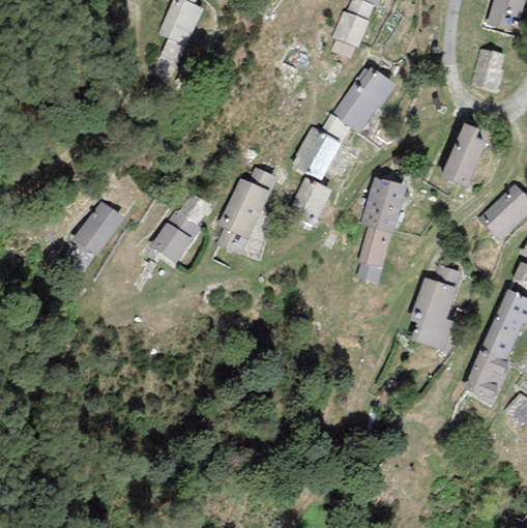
[(149,69),(169,77),(201,8),(192,4),(194,0),(173,0),(162,30),(170,34),(160,57),(155,55),(149,69)]
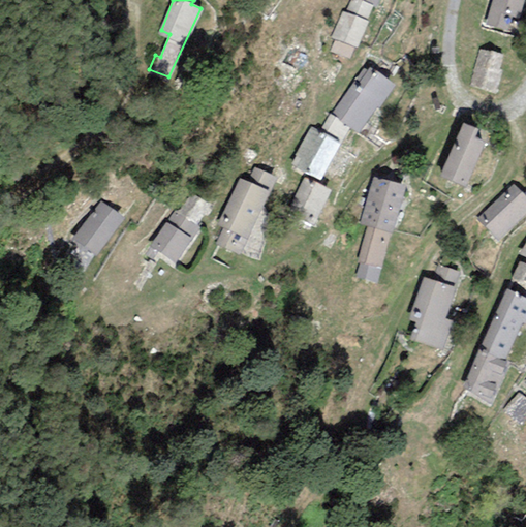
[(377,5),(379,0),(349,0),(346,10),(342,9),(332,36),(336,38),(332,50),(351,57),(374,3),(377,5)]
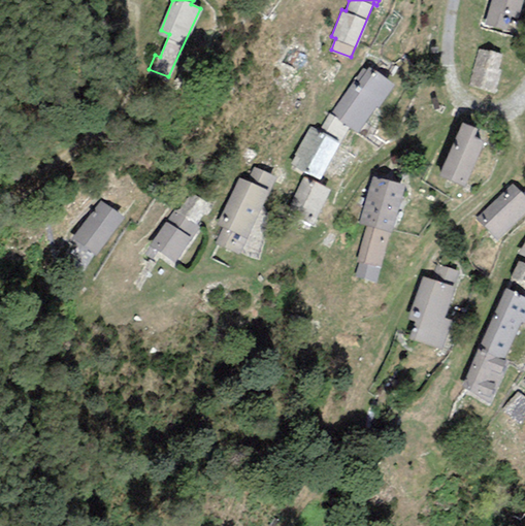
[(492,0),(487,21),(496,28),(514,30),(521,0),(492,0)]
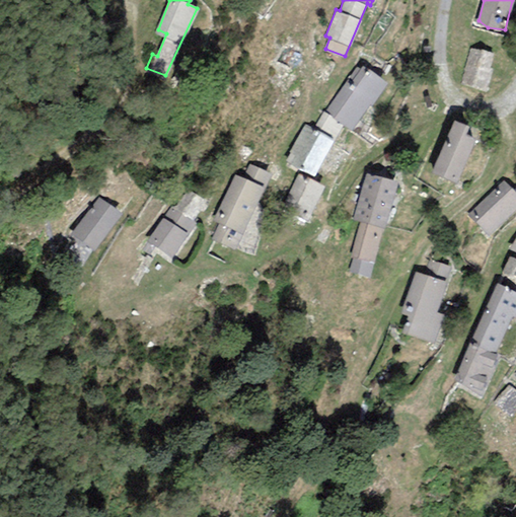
[(489,93),(496,54),(470,44),(463,83),(489,93)]
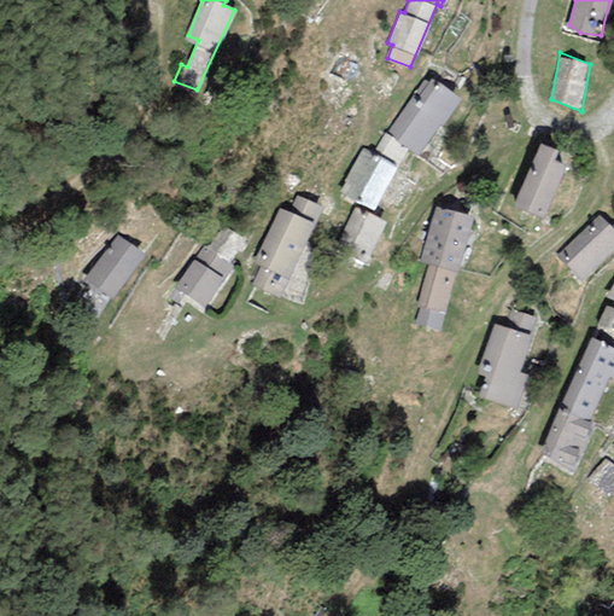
[(440,118),(443,121),(458,99),(425,76),(387,132),(385,129),(373,155),(364,150),(350,178),(355,181),(349,192),(373,205),(408,143),(419,150),(440,118)]
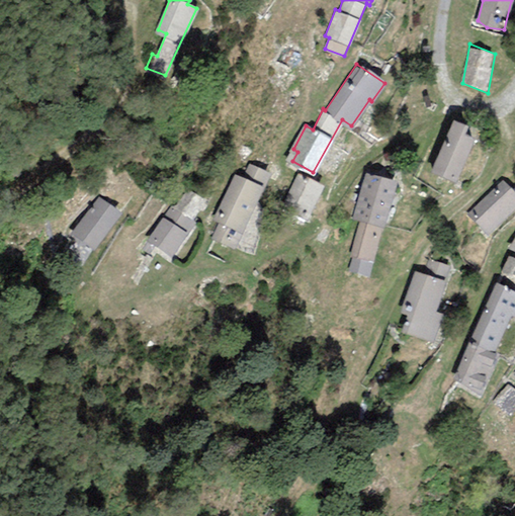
[(474,126),(450,118),(432,169),(455,177),(474,126)]
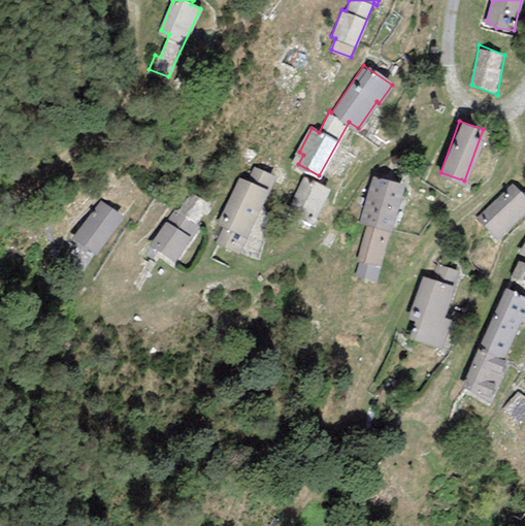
[(239,251),(273,177),(253,167),(247,179),(239,176),(218,223),(223,226),(217,239),(239,251)]
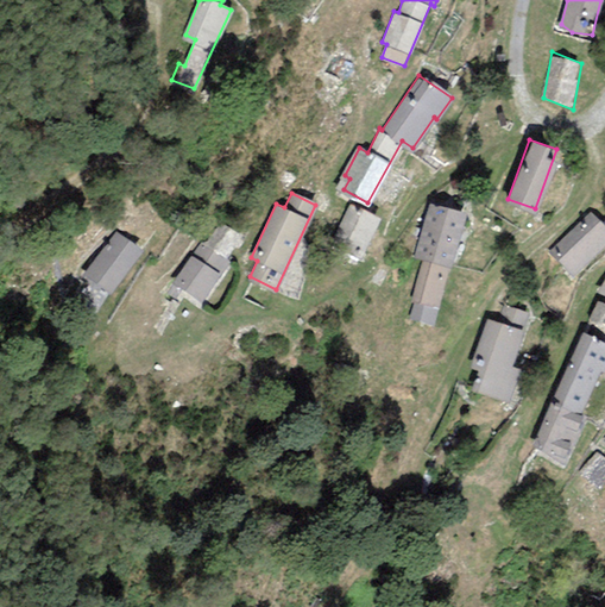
[(461,214),(429,198),(416,251),(449,268),(461,214)]
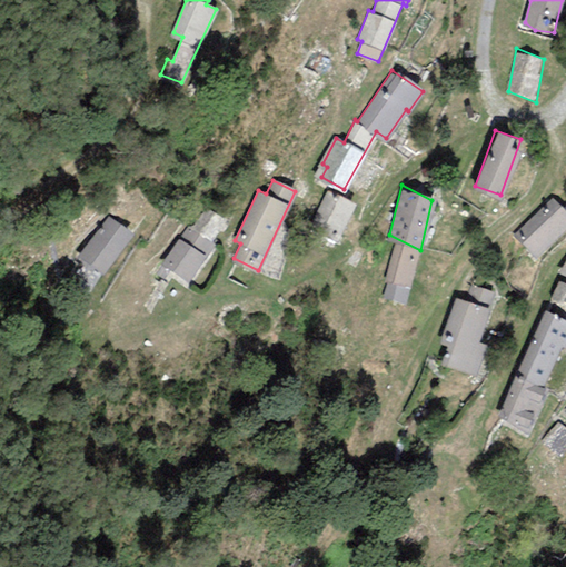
[(309,228),(339,241),(357,204),(328,189),(309,228)]
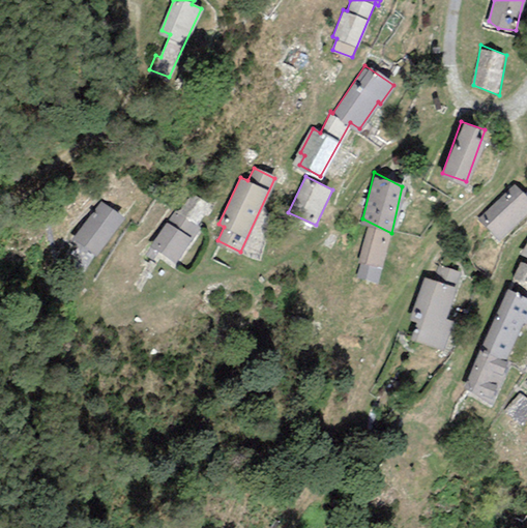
[(526,199),(513,183),(477,214),(496,241),(526,211),(526,199)]
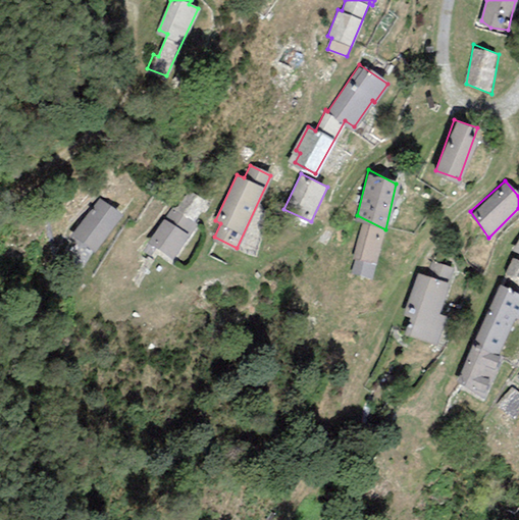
[(207,202),(197,195),(189,189),(177,205),(175,204),(148,242),(173,259),(198,224),(197,223),(199,219),(197,217),(202,209),(207,202)]
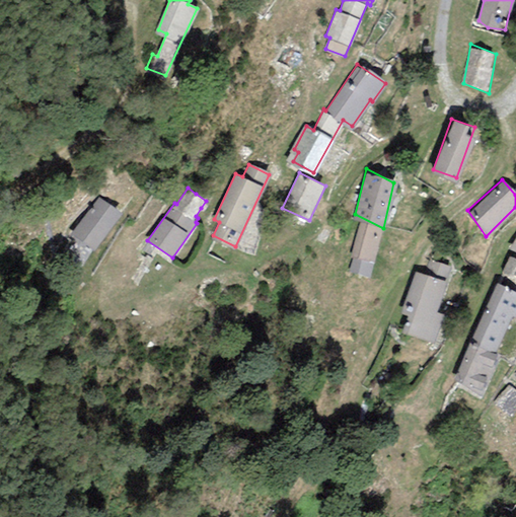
[(72,233),(95,250),(124,213),(99,196),(72,233)]
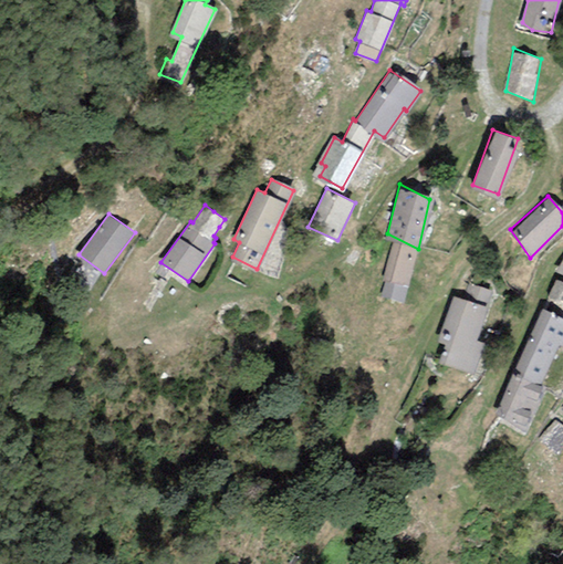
[(382,275),(406,289),(415,252),(391,240),(382,275)]
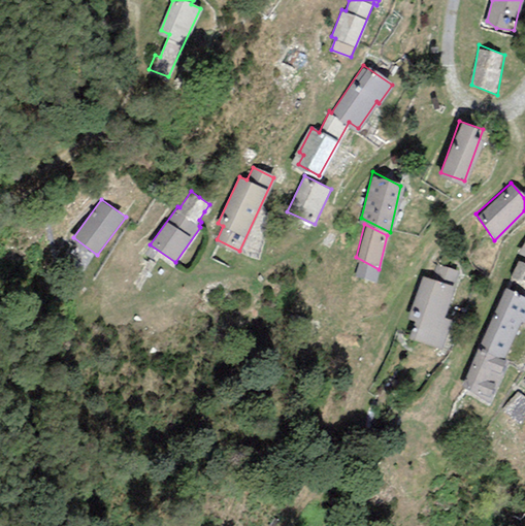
[(450,289),(418,268),(403,316),(412,320),(407,331),(437,351),(445,328),(438,324),(450,289)]
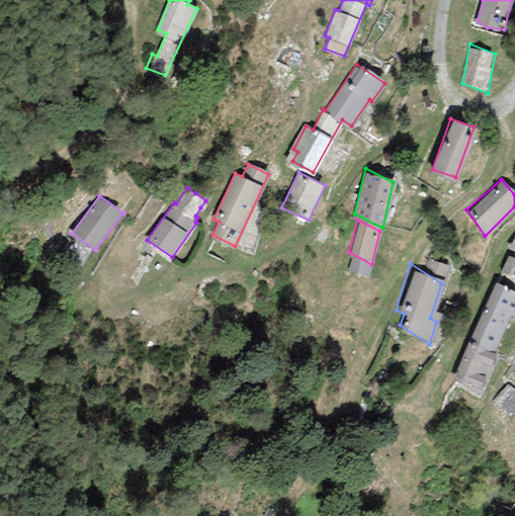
[(514,294),(490,279),(474,336),(493,348),(505,310),(514,316),(514,294)]
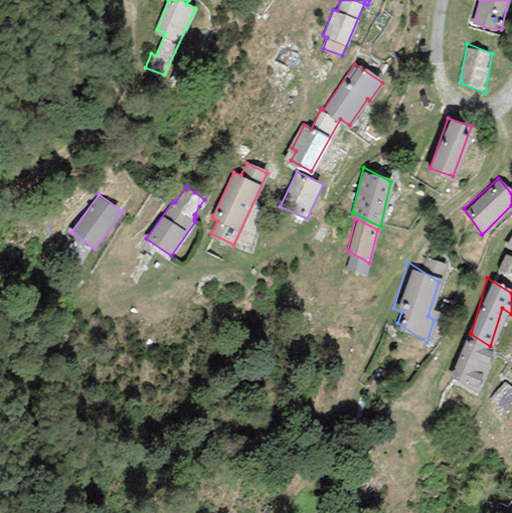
[(494,353),(465,337),(451,373),(473,390),(478,377),(483,381),(494,353)]
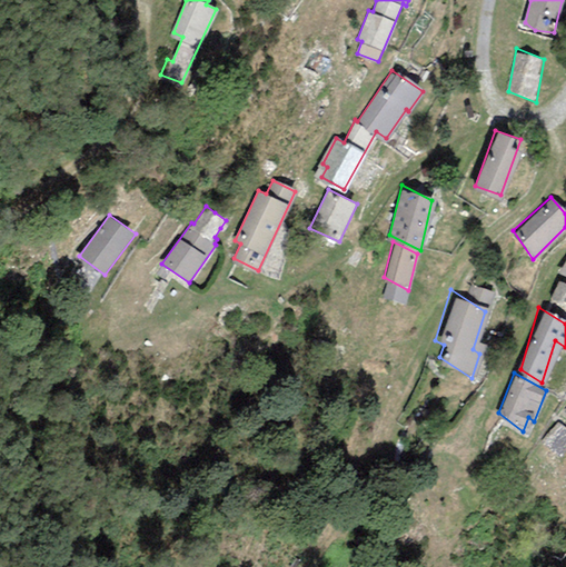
[(560,456),(565,449),(565,426),(558,420),(540,439),(560,456)]
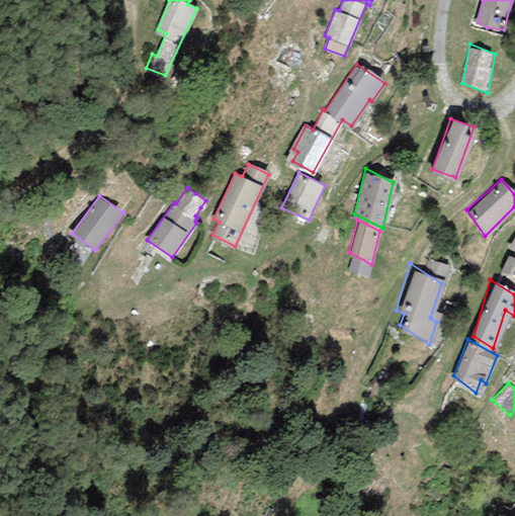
[(267,515),(269,515),(273,509),(269,506),(264,514),(267,515)]
